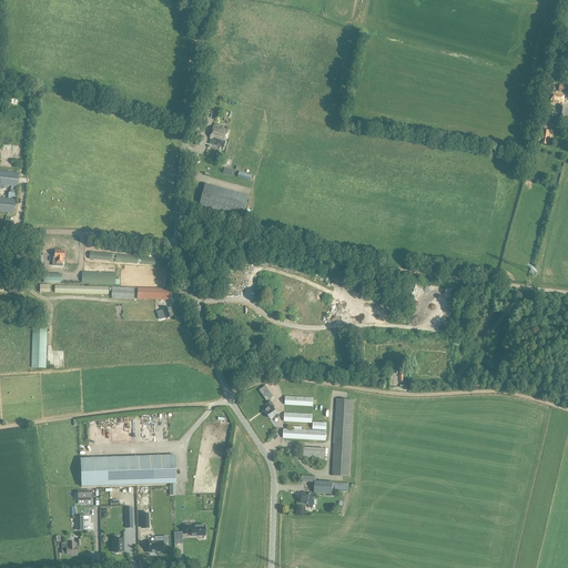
[(566,91),(567,85),(559,84),(558,92),(553,91),(551,102),(559,104),(560,104),(560,107),(559,107),(558,119),(566,121),(567,109),(567,108),(561,107),(563,104),(564,93),(563,92),(563,91),(566,91)]
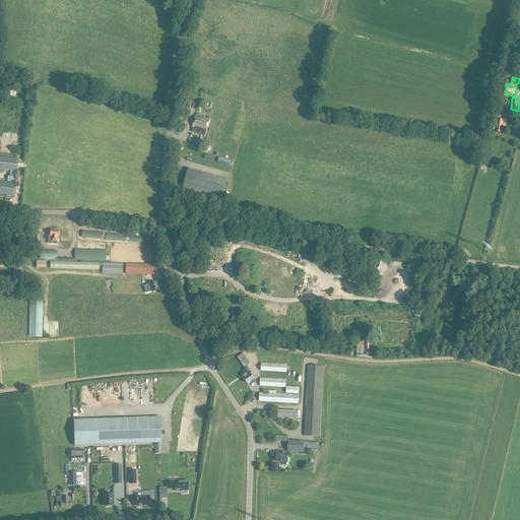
[(196,116),(194,123),(207,127),(210,120),(196,116)]
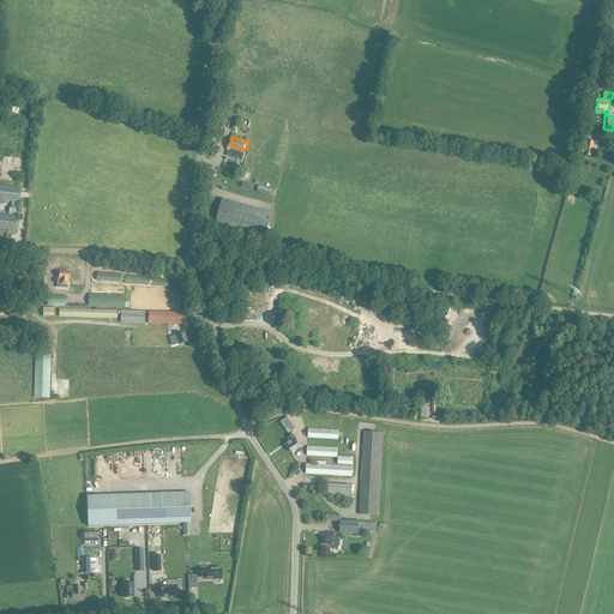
[(245,150),(229,145),(228,150),(232,151),(229,156),(242,160),(245,150)]
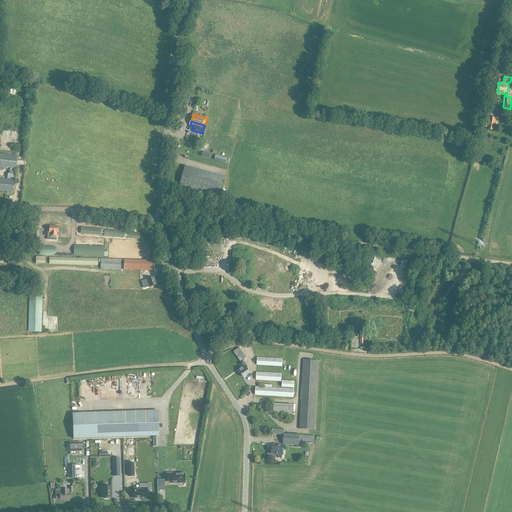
[(0,154),(0,167),(16,169),(17,156),(0,154)]
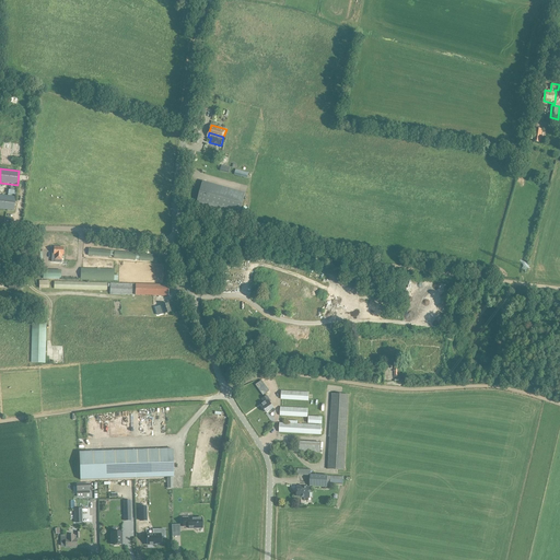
[(236,170),(234,175),(247,178),(248,173),(236,170)]
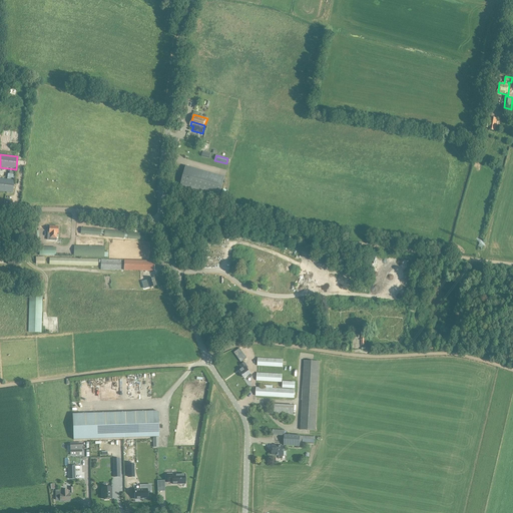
[(224,177),(186,166),(180,186),(218,197),(224,177)]
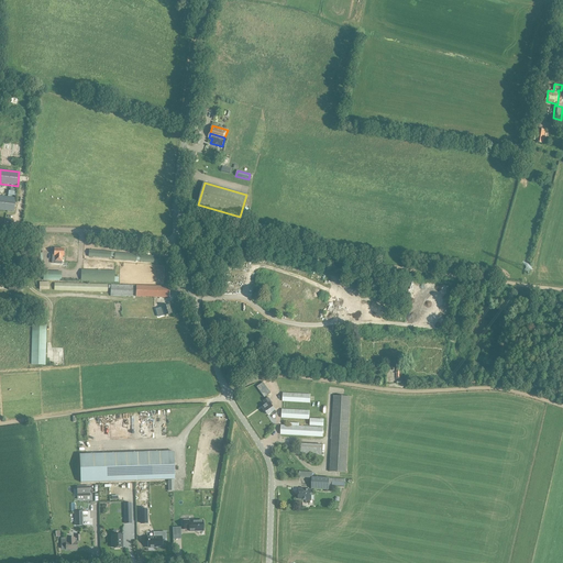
[(0,196),(0,209),(14,211),(15,199),(0,196)]
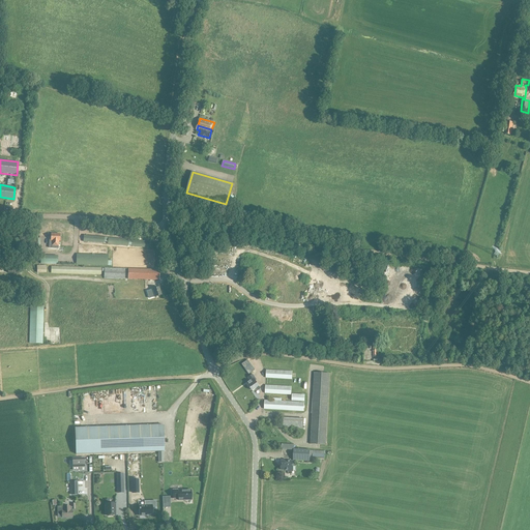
[(51,234),(51,241),(53,241),(53,245),(58,245),(58,241),(59,241),(60,234),(51,234)]
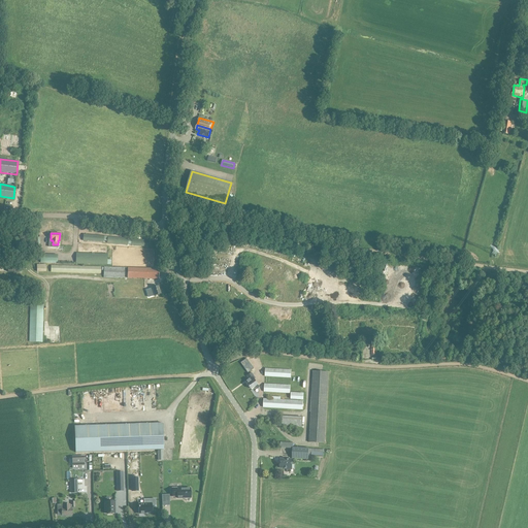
[(104,236),(104,241),(107,241),(107,243),(128,245),(128,244),(129,239),(129,238),(108,237),(104,236)]
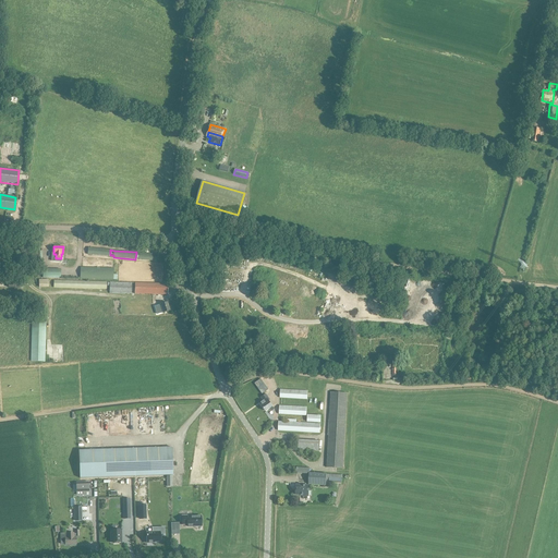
[(113,280),(113,274),(113,268),(81,267),(80,279),(113,280)]
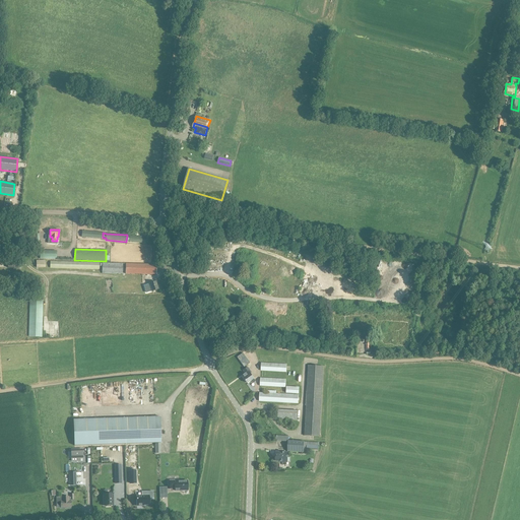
[(41,251),(41,259),(57,259),(57,251),(41,251)]
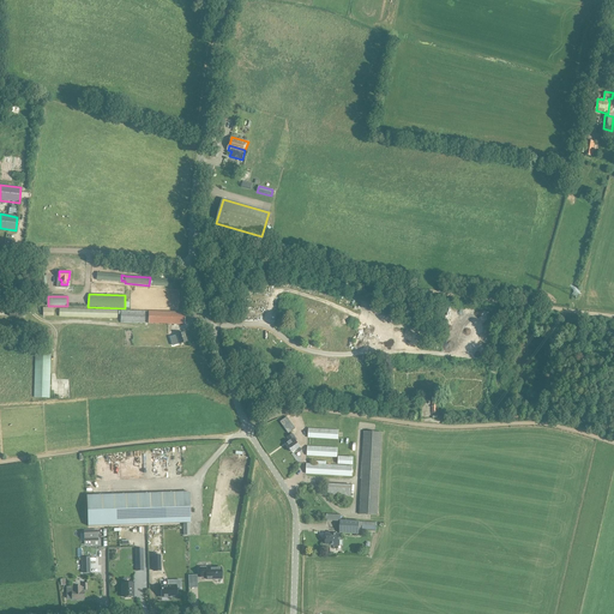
[(264,308),(268,304),(259,298),(256,302),(264,308)]
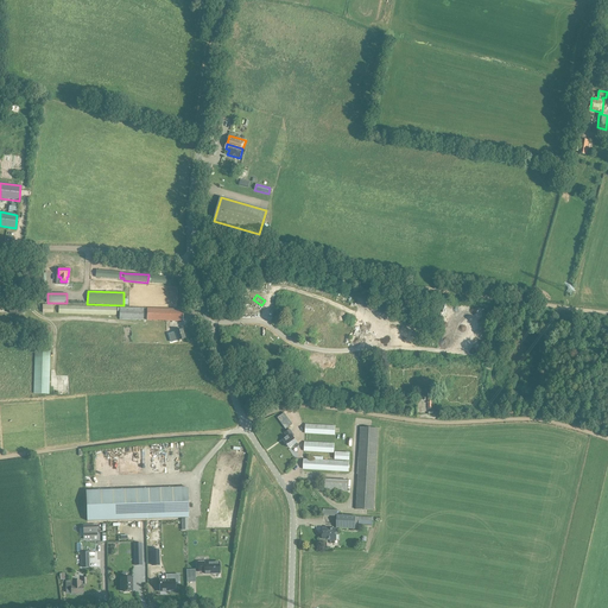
[(144,317),(144,315),(144,308),(120,308),(119,321),(144,321),(144,317)]
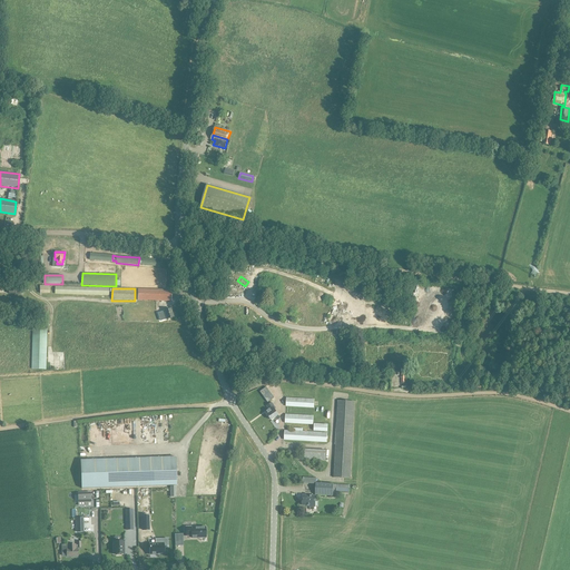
[(138,290),(138,295),(138,297),(137,301),(172,302),(172,290),(138,290)]
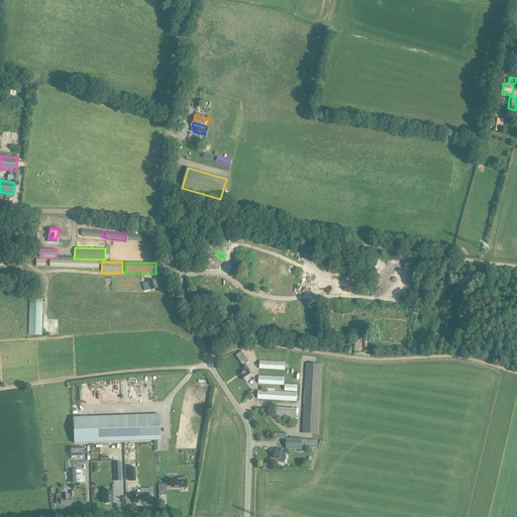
[(34,278),(34,291),(43,291),(43,278),(34,278)]
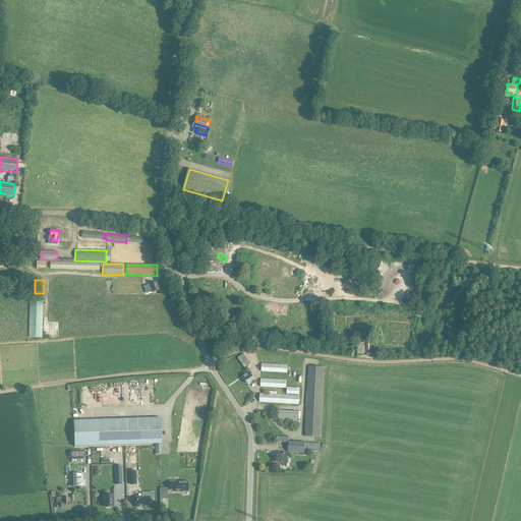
[(156,282),(148,285),(145,286),(147,293),(153,291),(159,290),(156,282)]
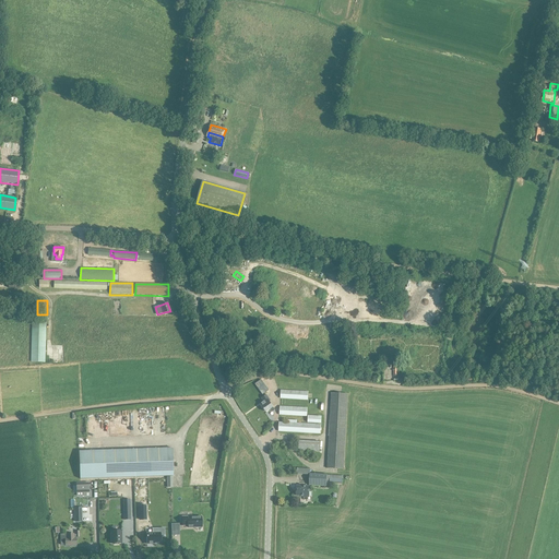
[(32,322),(31,363),(45,363),(46,322),(32,322)]
